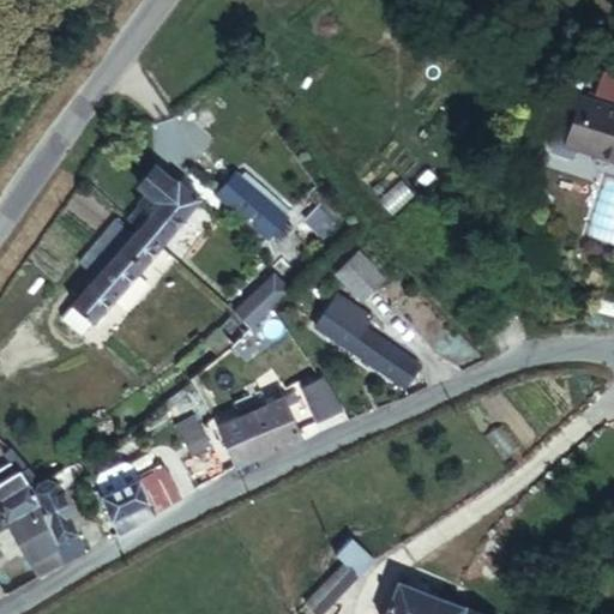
[(613,77),(595,71),(589,94),(607,100),(613,77)]
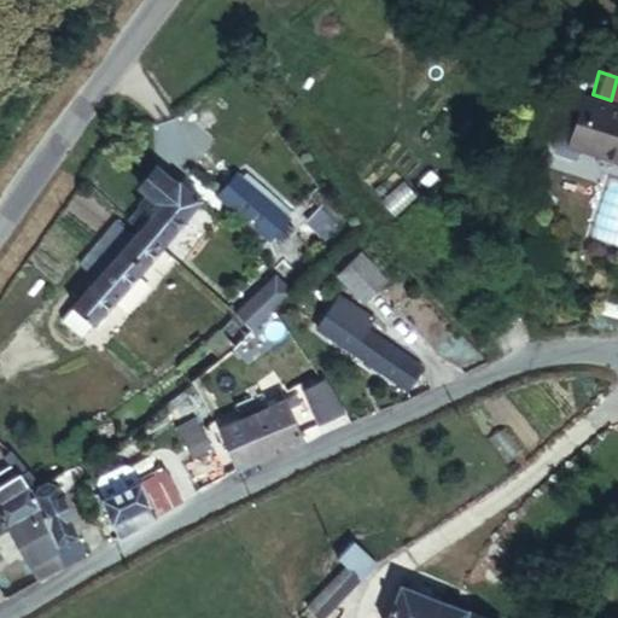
[(617,167),(617,109),(579,95),(571,122),(563,121),(555,124),(548,147),(552,155),(575,162),(577,153),(617,167)]
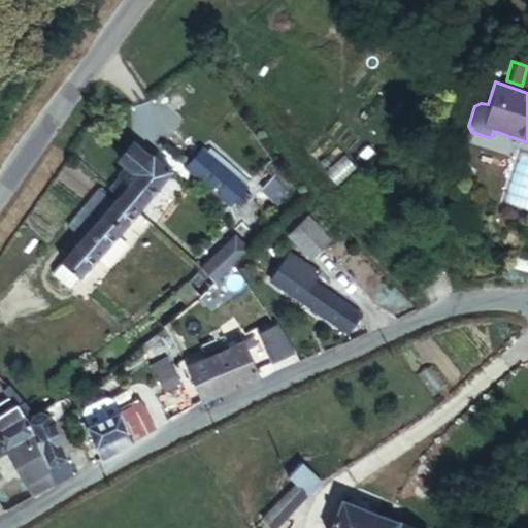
[(122,194),(152,158),(135,144),(120,161),(128,167),(120,176),(121,178),(109,190),(120,197),(122,194)]
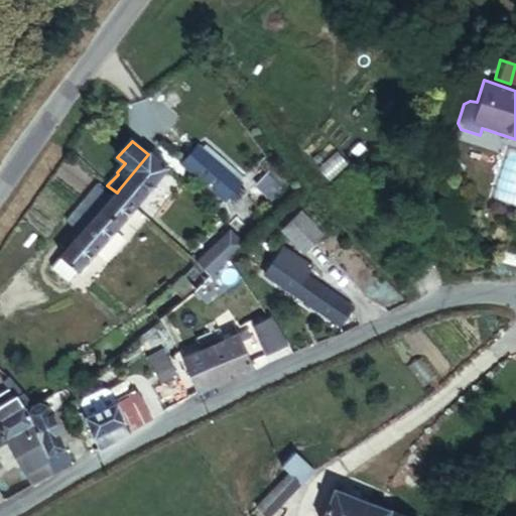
[(237,177),(198,145),(194,149),(233,182),(237,177)]
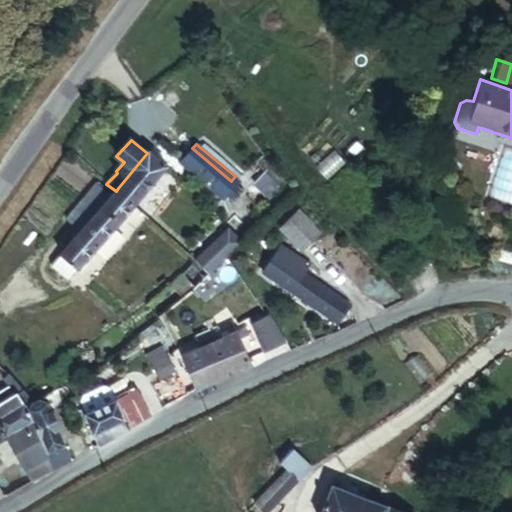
[(231,181),(192,148),(180,163),(219,195),(231,181)]
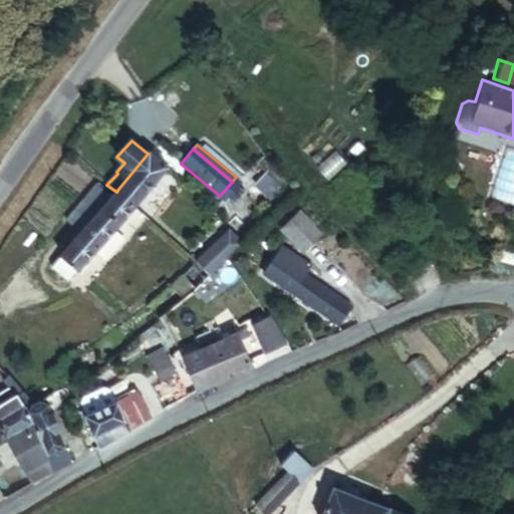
[(118,189),(138,205),(171,166),(152,150),(148,154),(118,189)]
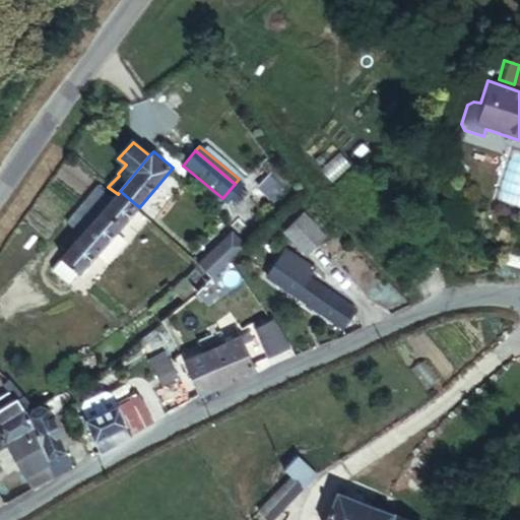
[(64,221),(82,236),(113,199),(95,184),(64,221)]
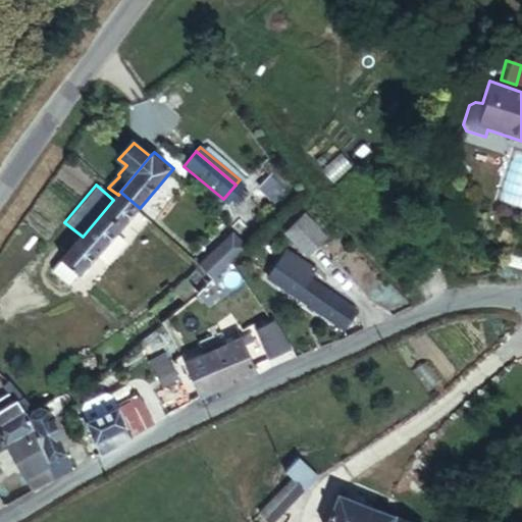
[(68,254),(87,270),(140,208),(120,192),(118,195),(113,200),(83,237),(68,254)]
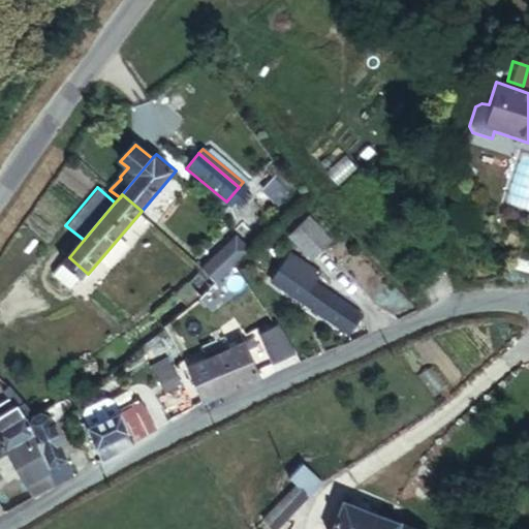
[(286,238),(310,262),(330,241),(308,216),(286,238)]
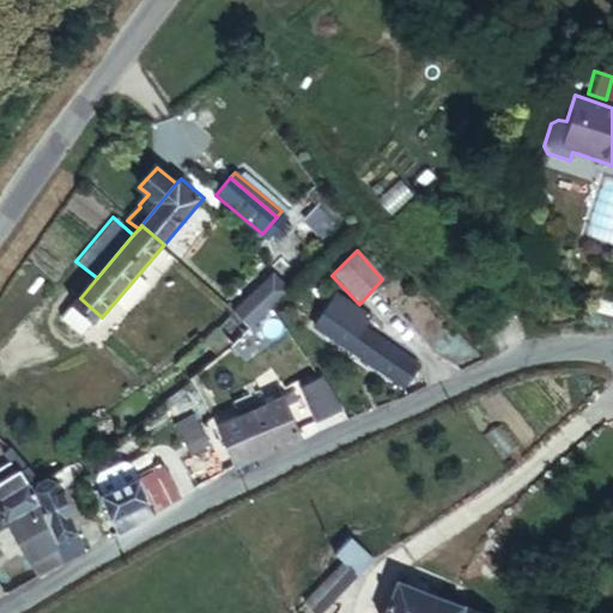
[(214,329),(231,347),(290,292),(272,273),(214,329)]
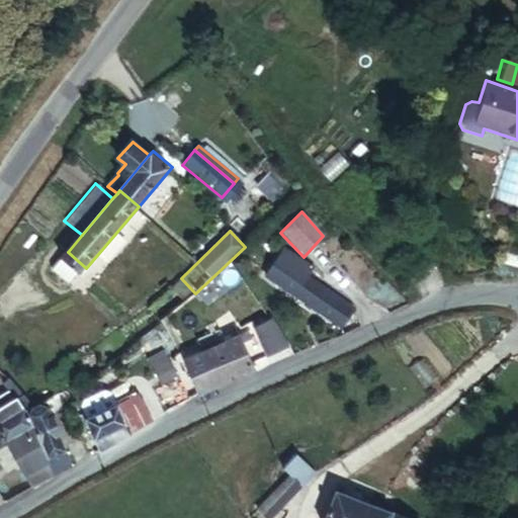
[(354,309),(308,278),(315,268),(282,247),(263,277),(341,329),(354,309)]
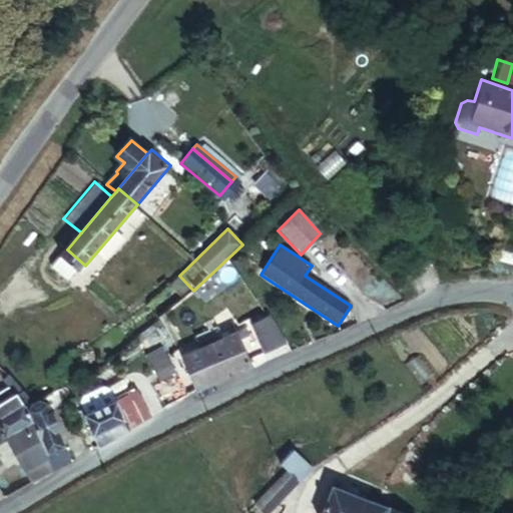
[(53,266),(72,282),(85,266),(67,249),(53,266)]
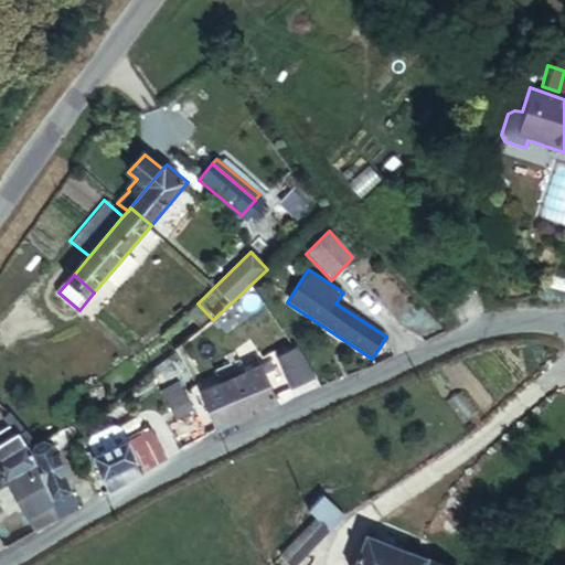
[(220,432),(283,405),(265,364),(202,392),(220,432)]
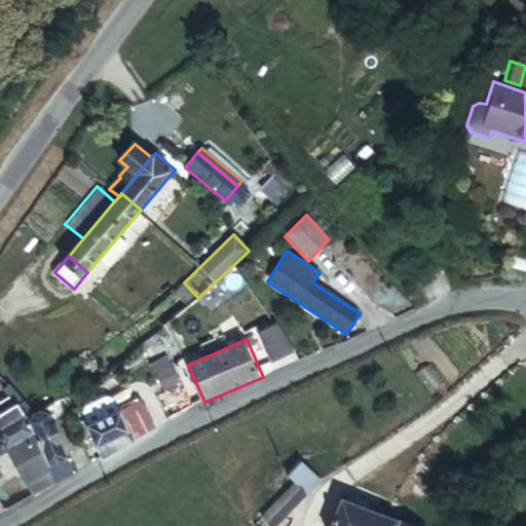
[(182,382),(167,355),(150,365),(165,391),(182,382)]
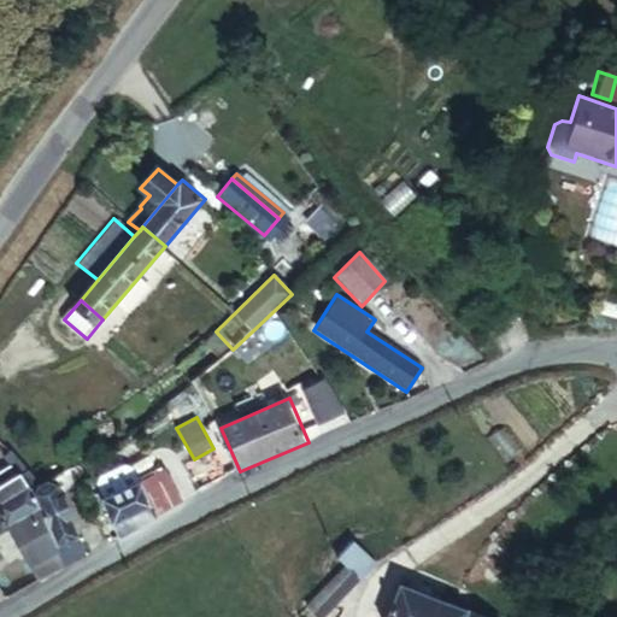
[(41,488),(51,483),(48,481),(18,450),(5,458),(12,466),(24,477),(36,498),(41,488)]
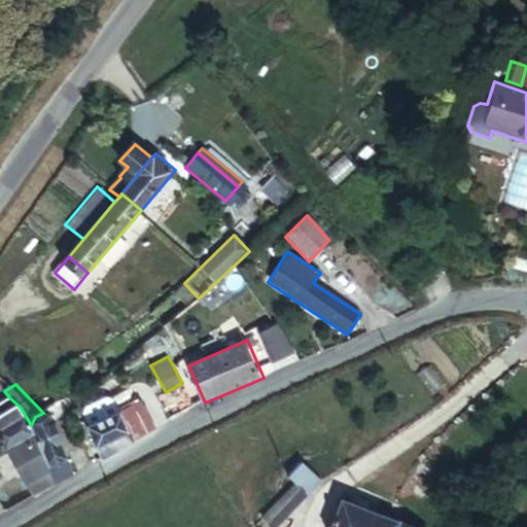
[(0,438),(9,453),(36,437),(31,425),(21,408),(10,398),(0,405),(0,438)]
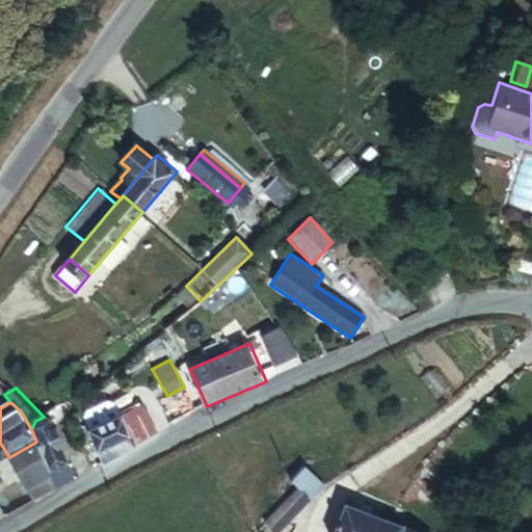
[(70,402),(42,415),(44,417),(53,420),(56,428),(69,418),(67,415),(74,410),(70,402)]
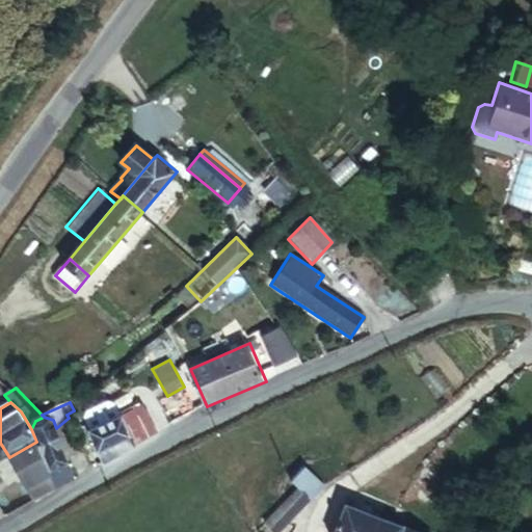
[(90,429),(88,429),(100,454),(109,450),(113,459),(159,433),(144,404),(120,416),(115,405),(108,402),(86,413),(85,419),(90,429)]
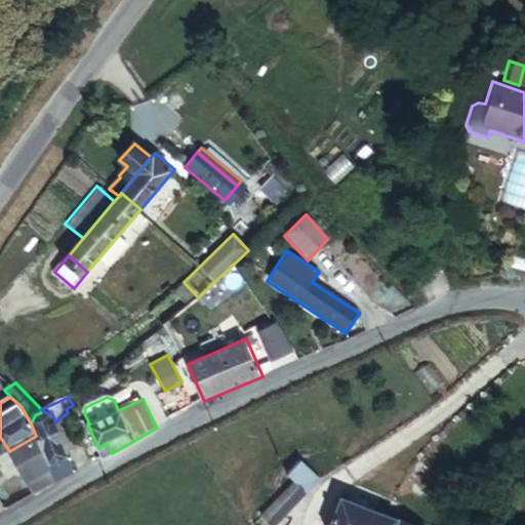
[(55,422),(52,414),(43,411),(35,415),(31,423),(36,436),(55,484),(75,475),(62,434),(55,422)]
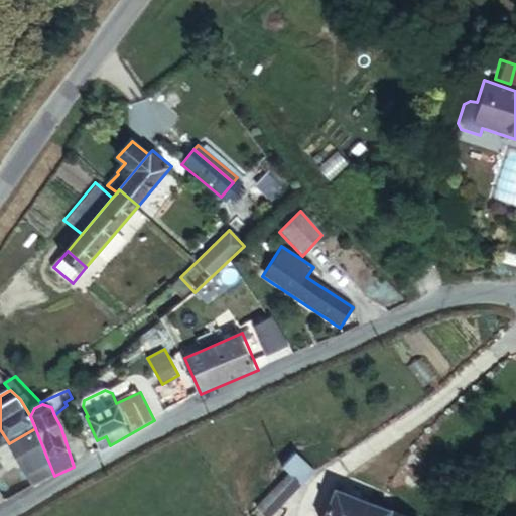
[(32,488),(54,476),(35,428),(9,443),(10,445),(32,488)]
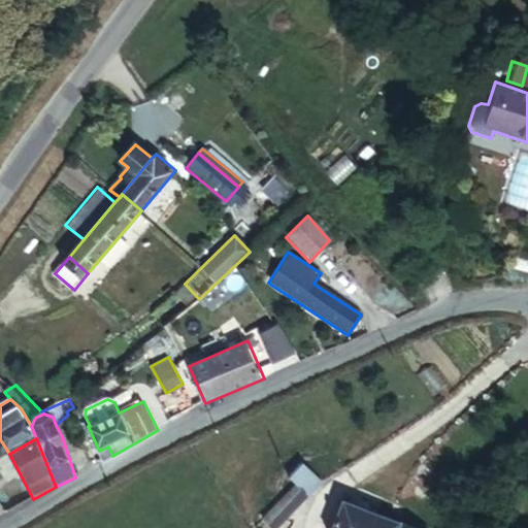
[(0,462),(10,456),(9,454),(0,439),(0,462)]
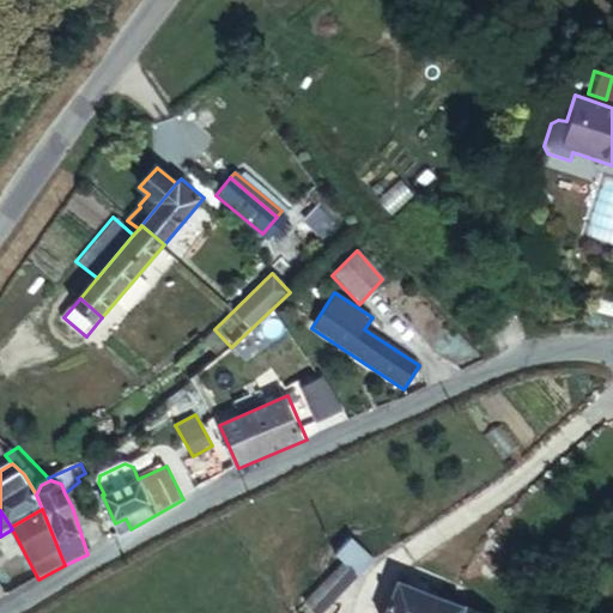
[(365,563),(346,542),(332,557),(340,566),(351,577),(365,563)]
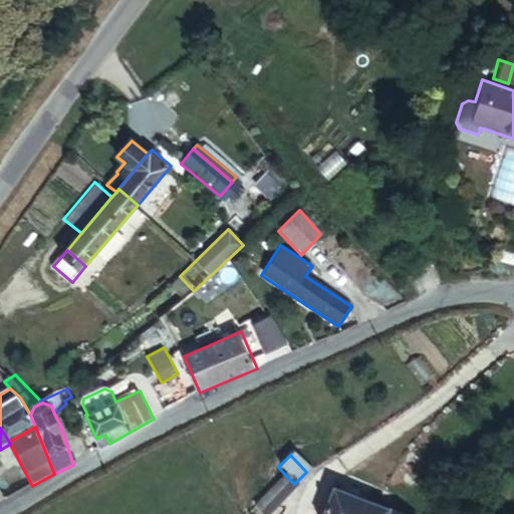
[(251,508),(257,513),(265,513),(295,485),(294,484),(285,475),(251,508)]
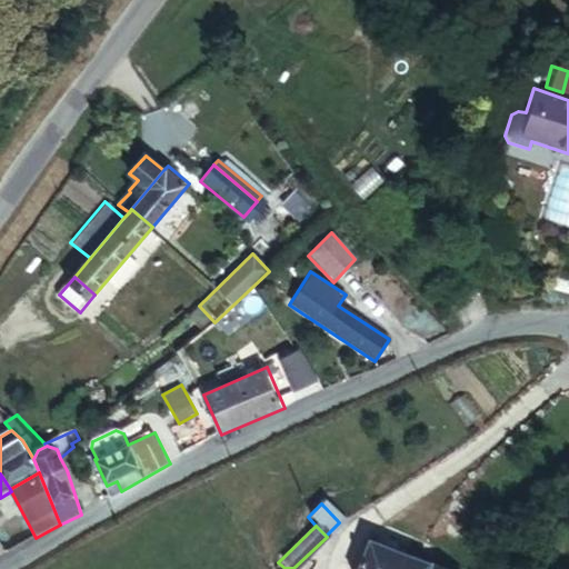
[(427,568),(429,566),(366,543),(356,568),(427,568)]
